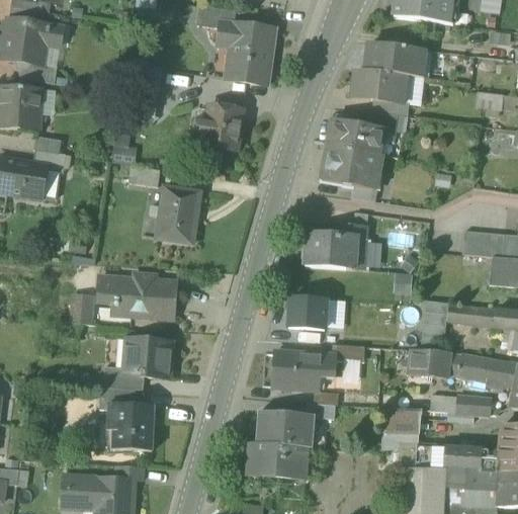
[(10,0),(9,6),(35,10),(47,12),(48,1),(47,1),(40,0),(10,0)]
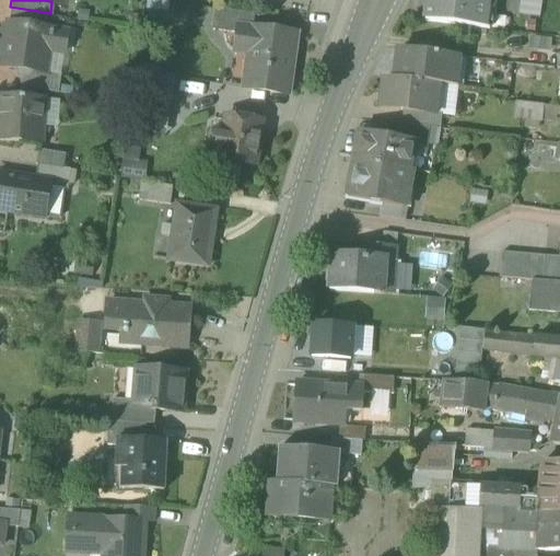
[(424,18),(483,25),(487,0),(427,0),(427,1),(424,18)]
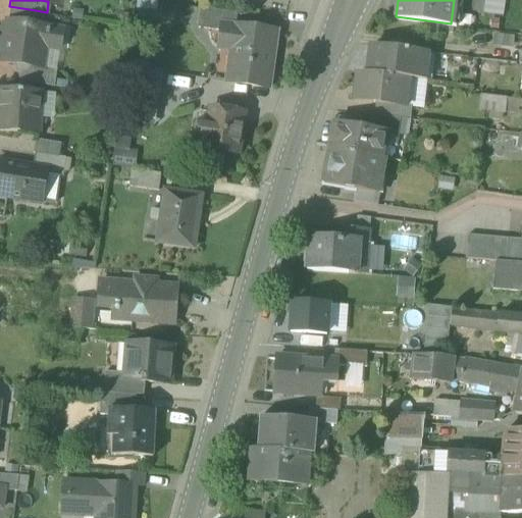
[(454,0),(451,23),(457,24),(460,0),(454,0)]
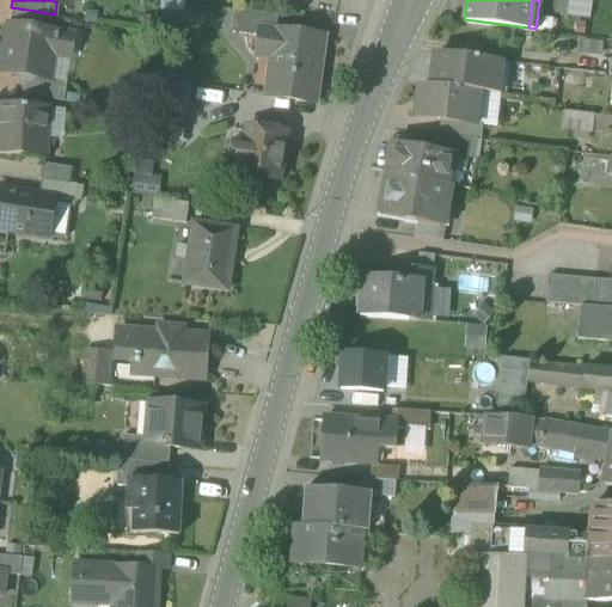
[(589,14),(591,0),(568,0),(567,11),(589,14)]
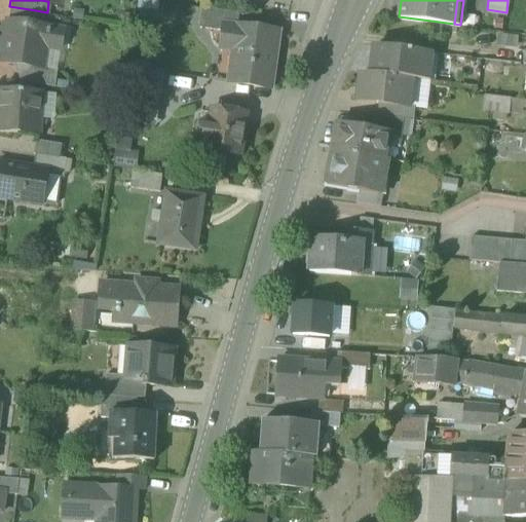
[(198,26),(221,29),(222,22),(236,24),(238,10),(201,5),(198,26)]
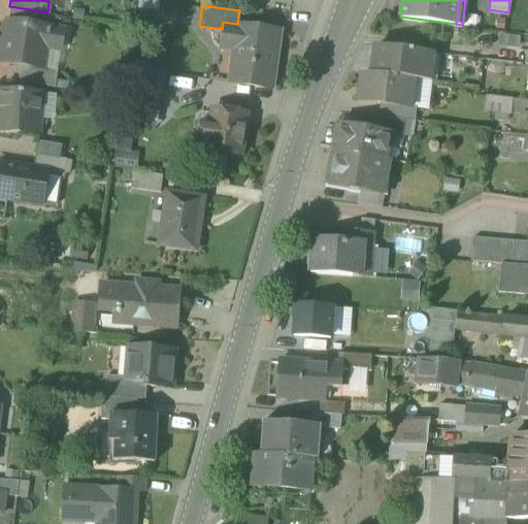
[(34,24),(36,10),(9,6),(7,20),(34,24)]
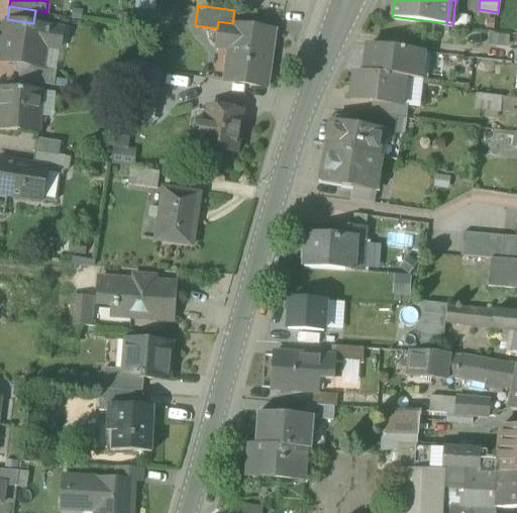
[(0,59),(26,63),(40,66),(40,65),(43,44),(58,46),(61,27),(33,23),(7,19),(5,19),(0,54),(0,59)]
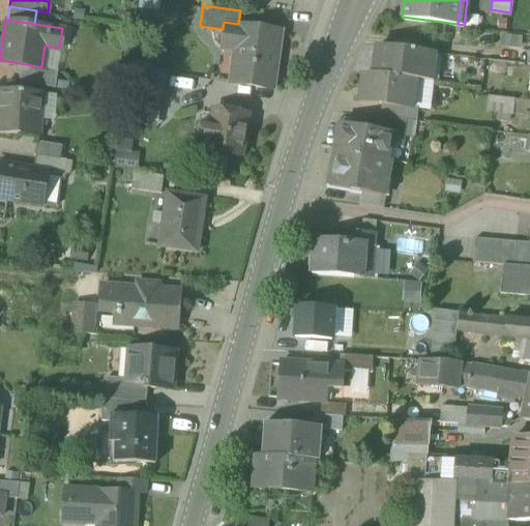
[(234,81),(272,86),(275,66),(273,65),(278,29),(238,24),(224,22),(223,29),(222,41),(239,44),(234,81)]
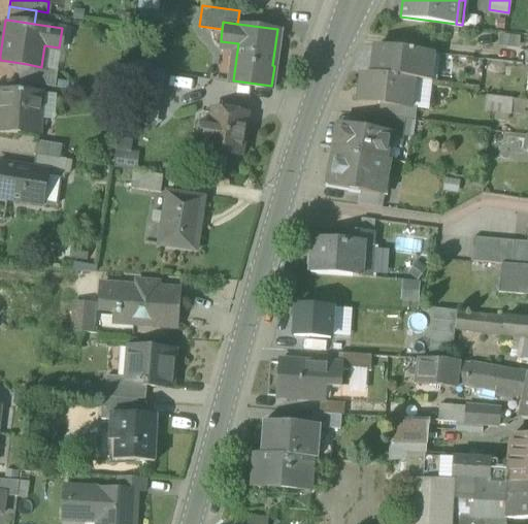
[(376,42),(372,71),(411,76),(416,76),(432,78),(436,79),(436,77),(439,53),(439,51),(376,42)]
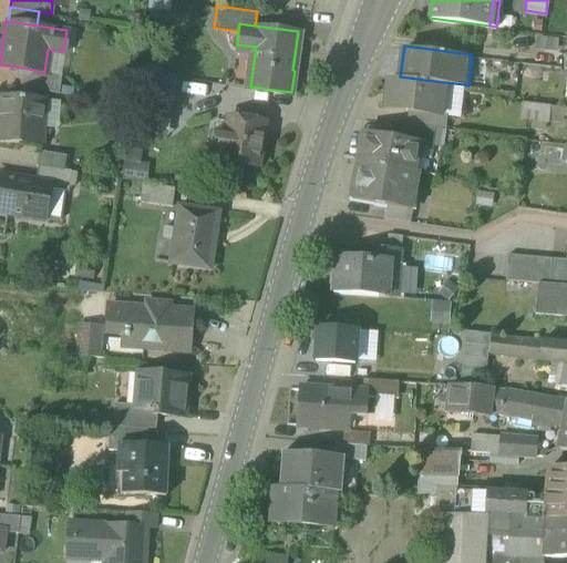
[(60,73),(63,51),(48,49),(44,71),(60,73)]
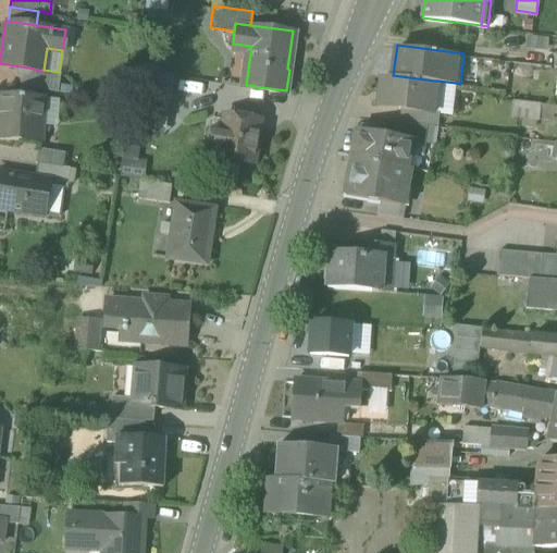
[(472,57),(463,56),(460,82),(470,83),(472,57)]
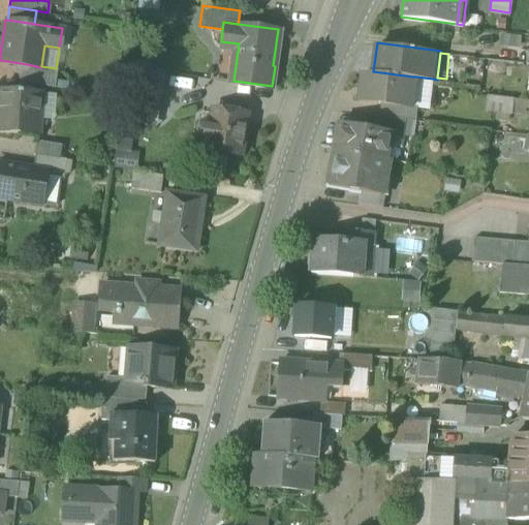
[(27,64),(25,80),(33,82),(54,85),(56,68),(41,66),(41,67),(27,64)]
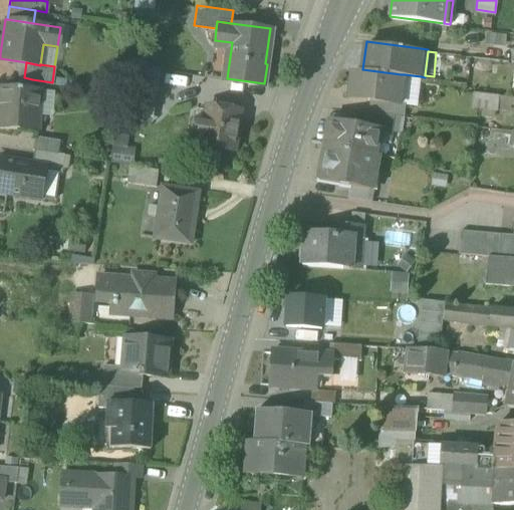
[(135,63),(133,76),(159,80),(160,67),(135,63)]
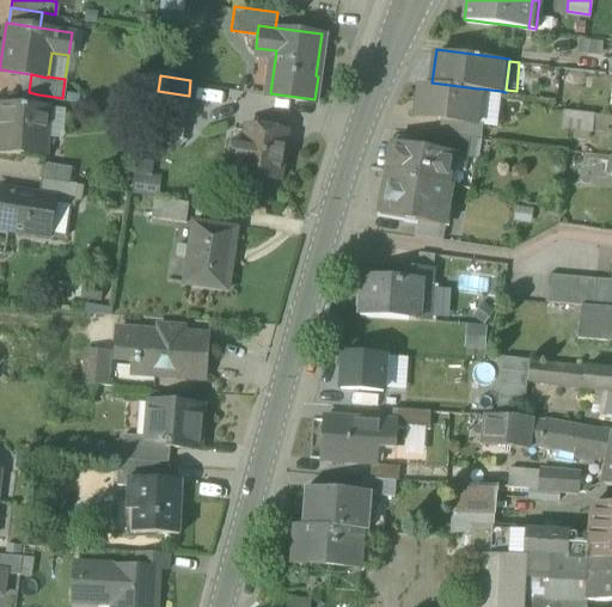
[(473,120),(477,89),(432,83),(421,81),(416,115),(440,117),(473,122),(473,120)]
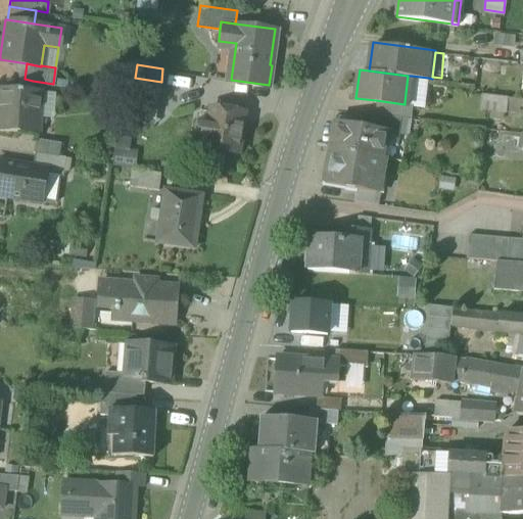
[(424,107),(428,78),(412,76),(408,102),(413,103),(413,106),(424,107)]
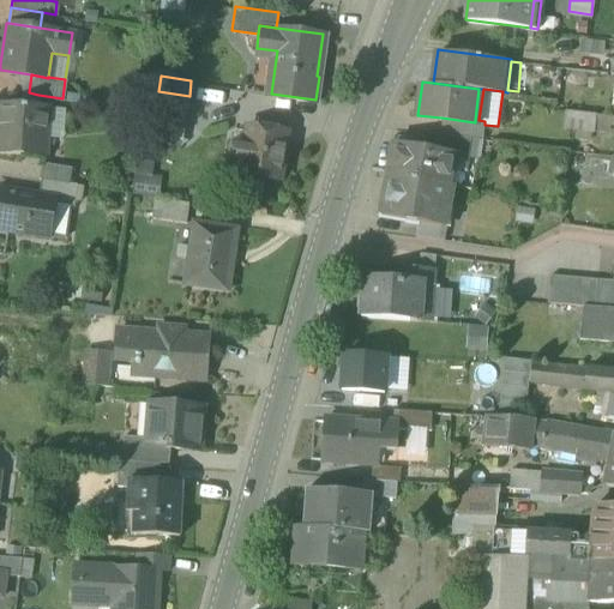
[(37,104),(38,95),(29,92),(10,90),(8,102),(37,104)]
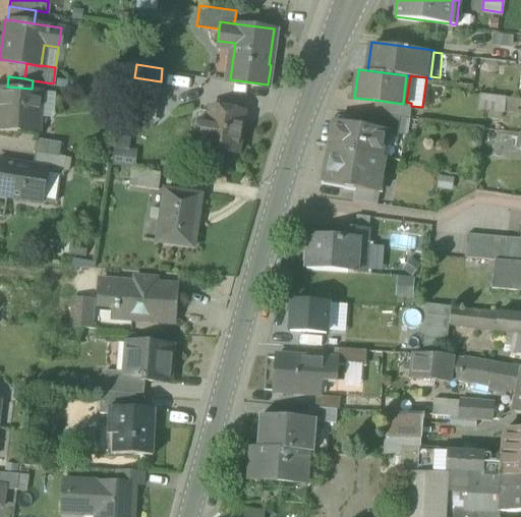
[(161,81),(134,77),(133,91),(159,95),(161,81)]
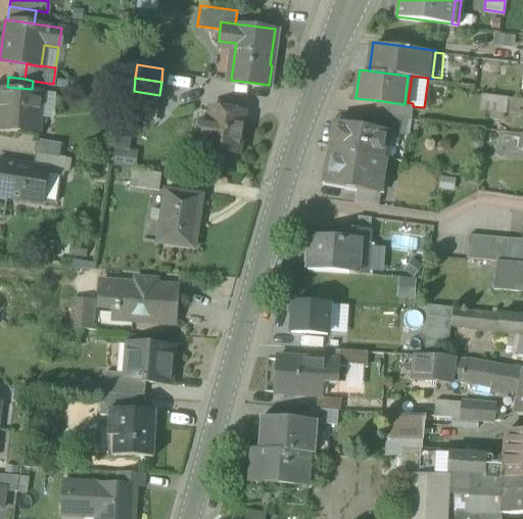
[(0,98),(0,128),(20,130),(20,125),(38,126),(39,114),(40,107),(35,107),(36,89),(32,89),(7,87),(1,87),(0,98)]
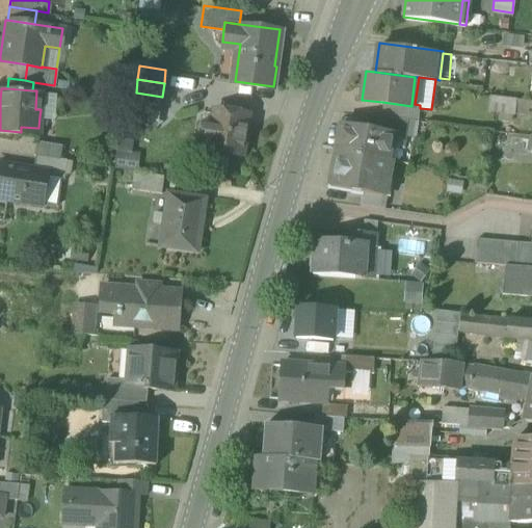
[(57,93),(36,90),(35,109),(41,109),(40,116),(54,116),(57,93)]
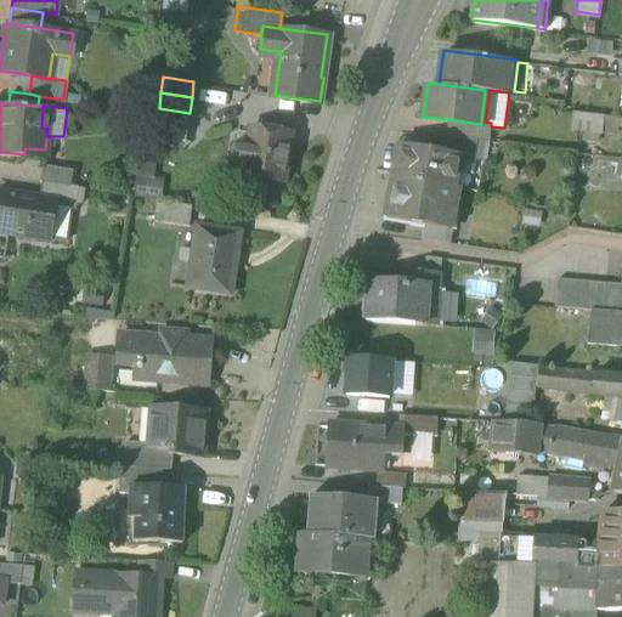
[(190,113),(159,108),(157,124),(187,129),(190,113)]
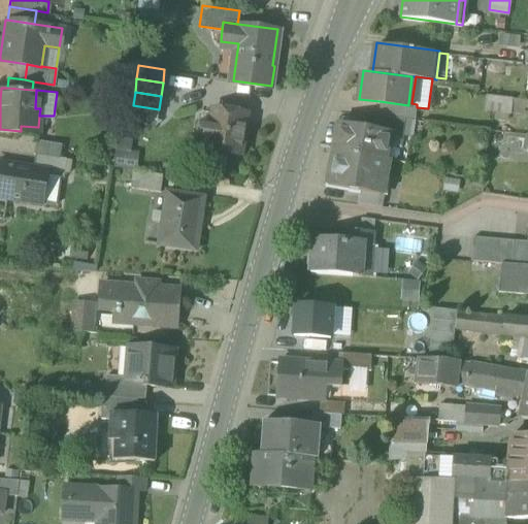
[(485,106),(509,109),(510,106),(512,96),(486,93),(485,106)]
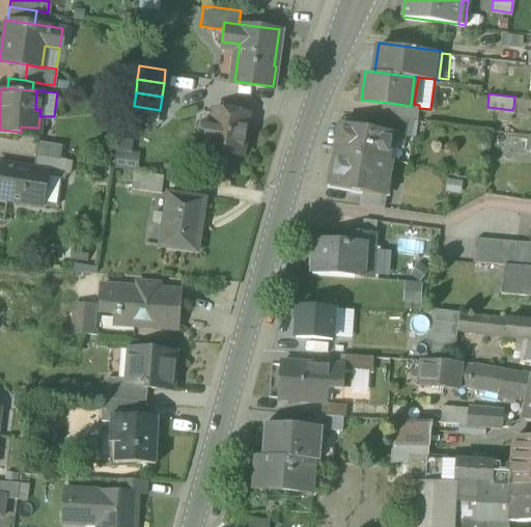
[(513,107),(526,109),(528,99),(516,96),(514,96),(513,107)]
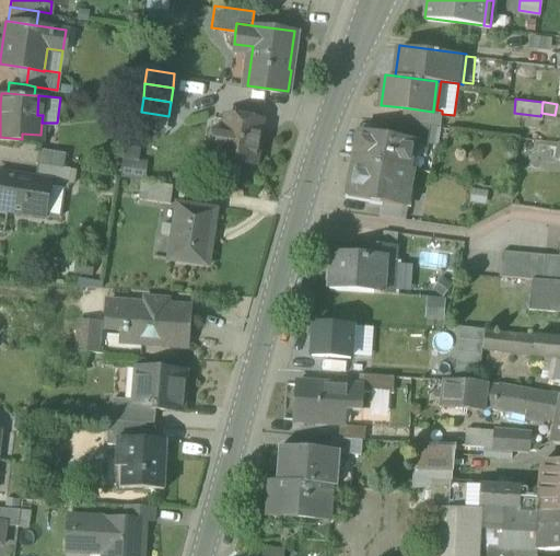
[(403,107),(401,120),(430,124),(440,125),(442,114),(442,111),(436,109),(433,109),(433,112),(403,107)]
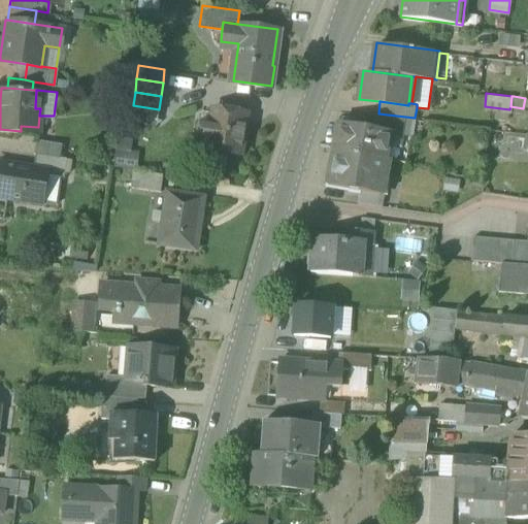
[(159,109),(133,105),(122,103),(120,119),(156,124),(159,109)]
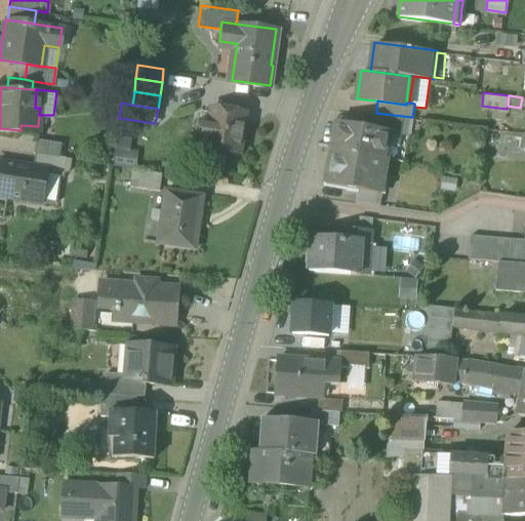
[(205,147),(227,151),(239,152),(245,111),(211,106),(208,120),(199,119),(196,137),(206,138),(205,147)]
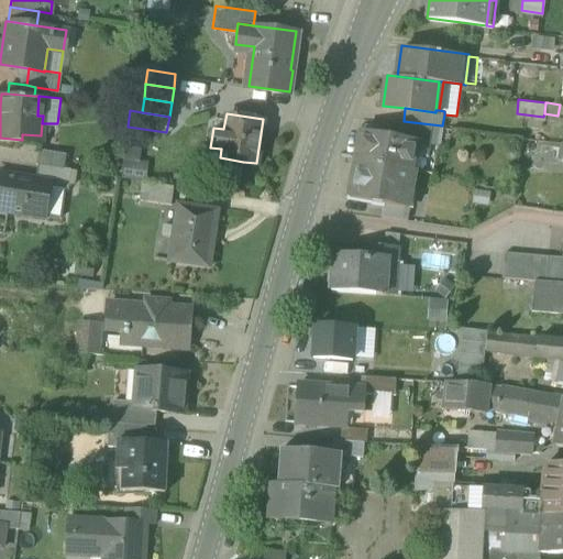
[(429,141),(432,124),(404,121),(395,120),(384,119),(382,133),(415,139),(429,141)]
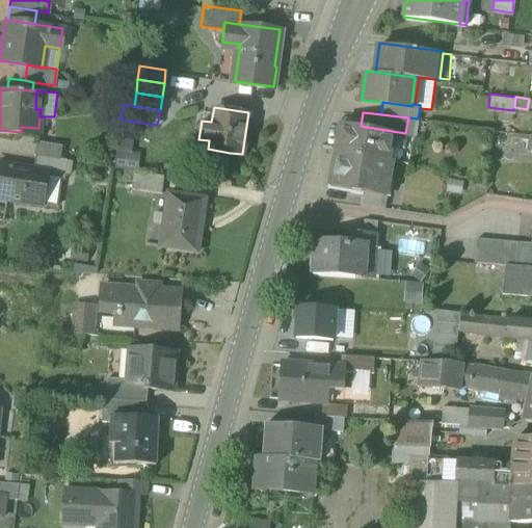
[(418,119),(408,117),(405,133),(405,135),(416,137),(419,119),(418,119)]
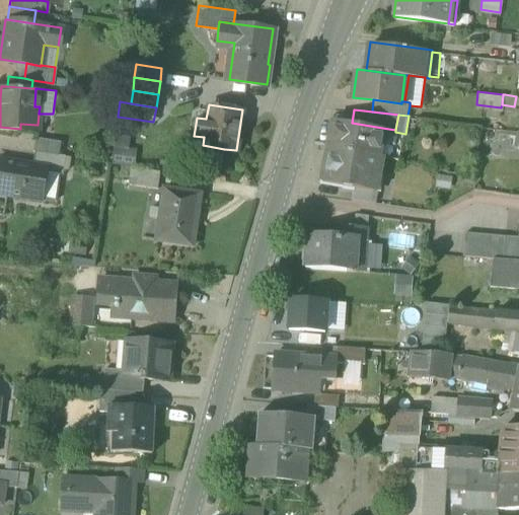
[(327,145),(378,154),(382,128),(352,123),(332,119),(327,145)]
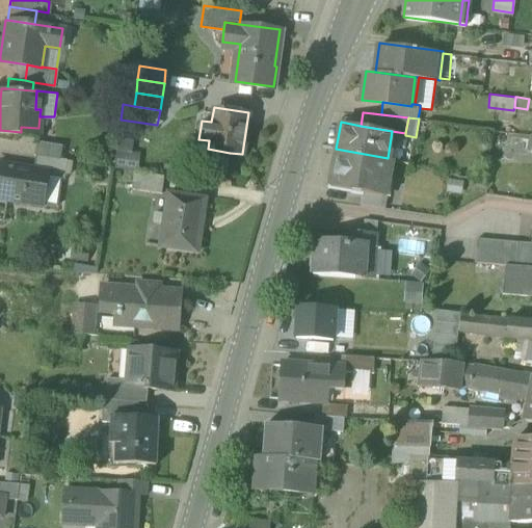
[(113,165),(134,168),(137,169),(140,151),(132,150),(134,137),(118,135),(113,165)]
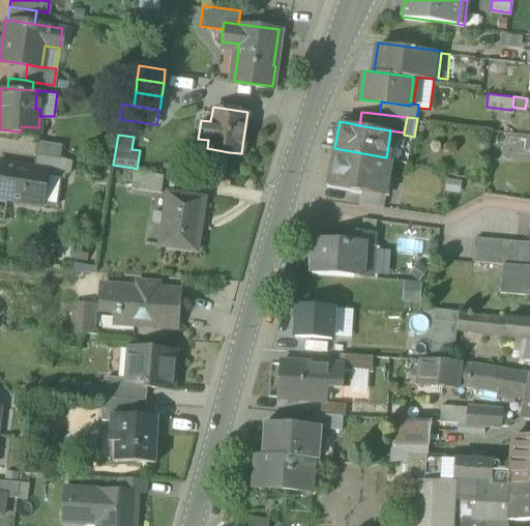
[(33,152),(35,153),(60,156),(62,143),(35,139),(33,152)]
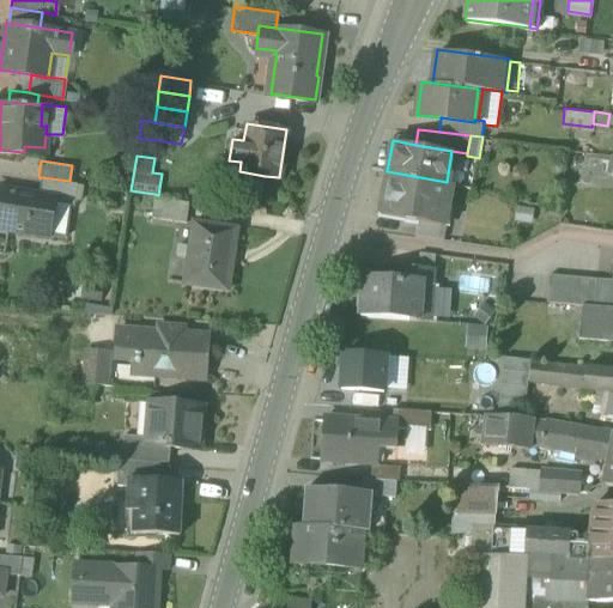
[(265,176),(240,171),(236,192),(261,196),(265,176)]
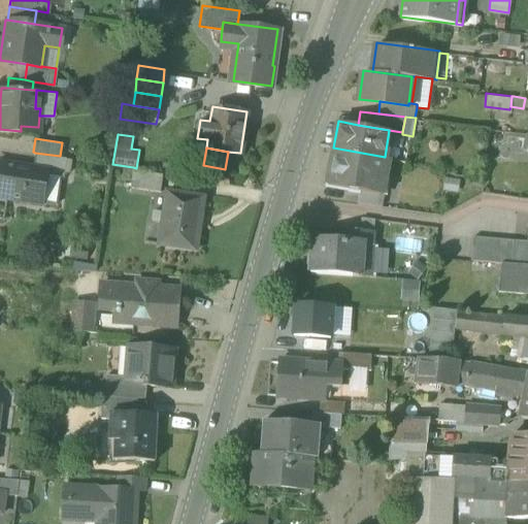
[(359,189),(382,193),(388,158),(385,157),(333,148),(327,183),(359,189)]
